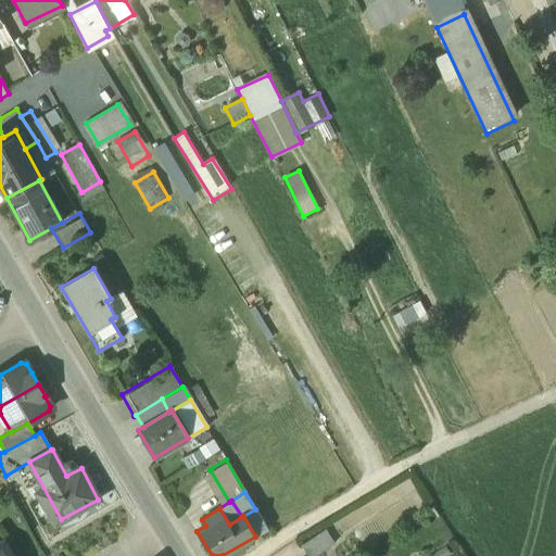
[(255,509),(243,516),(255,536),(267,529),(255,509)]
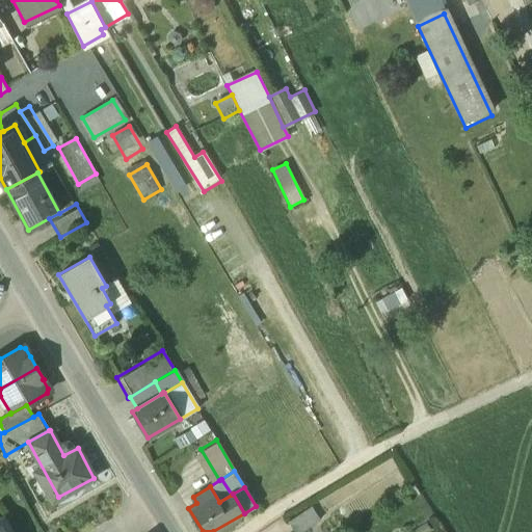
[(310,507),(287,522),(293,531),(294,531),(316,519),(310,507)]
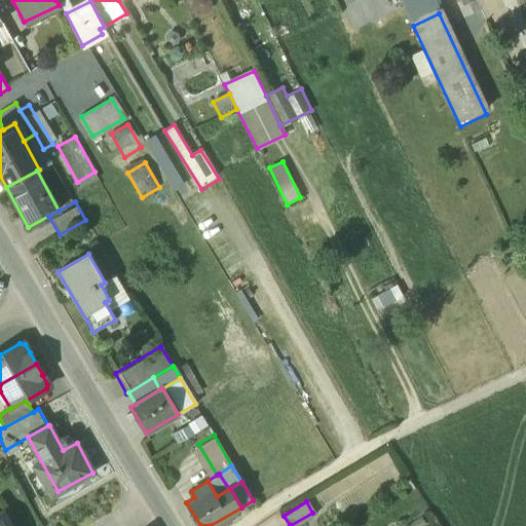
[(11,525),(4,514),(0,516),(0,525),(11,525)]
